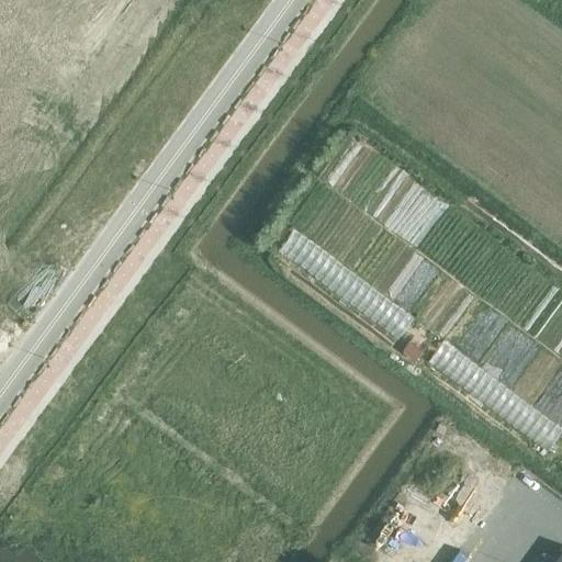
[(280,249),(401,336),(416,314),(295,227),(280,249)]
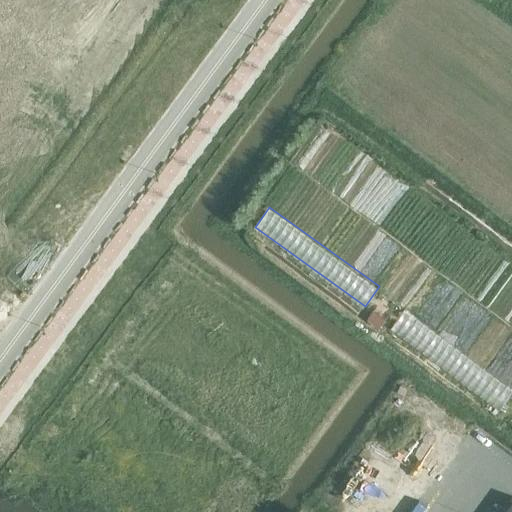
[(511,392),(511,385),(404,309),(390,329),(501,408),(511,392)]
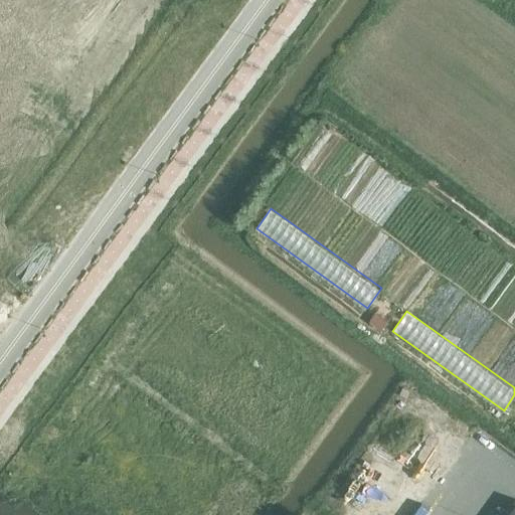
[(369,323),(381,331),(388,322),(376,313),(369,323)]
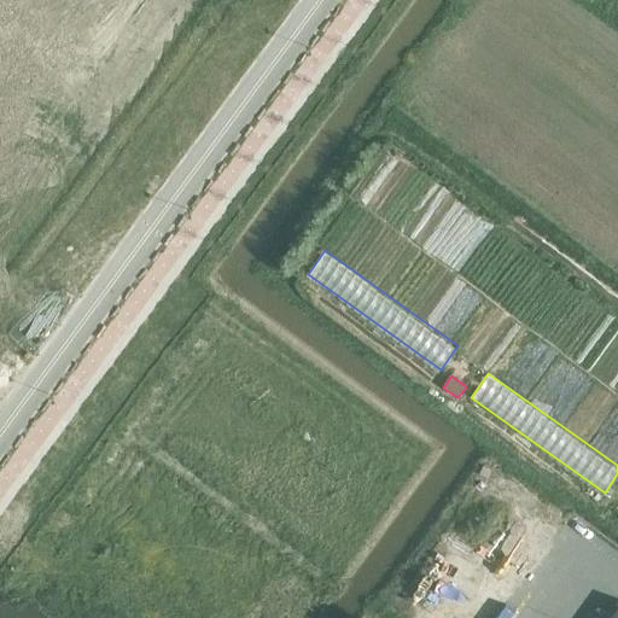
[(617,617),(617,605),(607,617),(617,617)]
